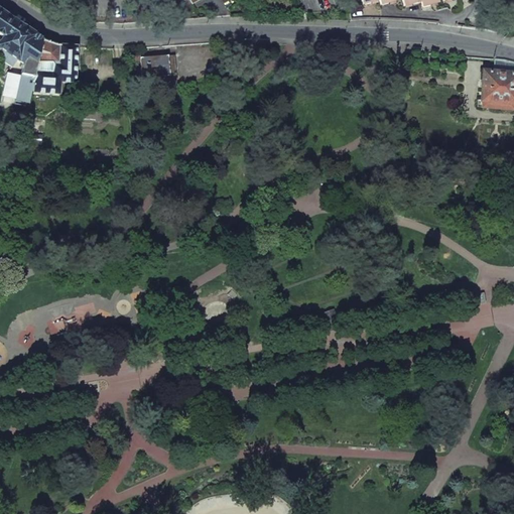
[(25,62),(17,99),(31,102),(33,92),(44,38),(0,8),(0,32),(5,36),(0,43),(0,45),(2,46),(0,48),(0,56),(13,66),(19,57),(25,62)]
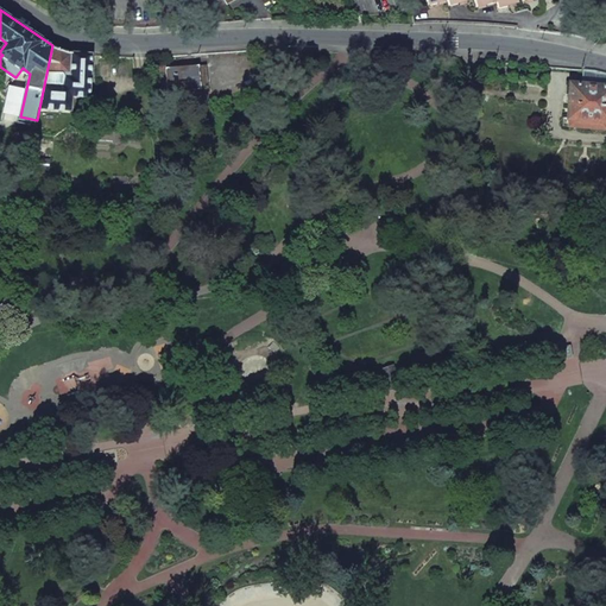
[(52,45),(39,108),(73,111),(73,95),(90,96),(93,52),(68,51),(68,50),(52,45)]
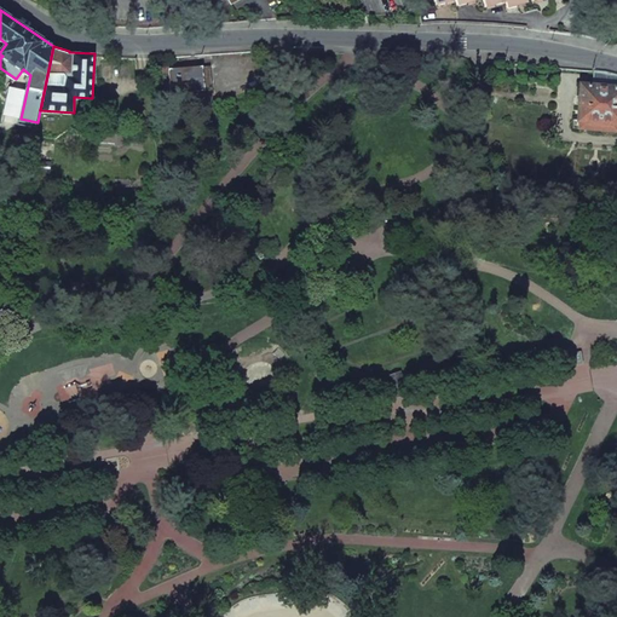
[(171,68),(172,92),(214,88),(212,64),(171,68)]
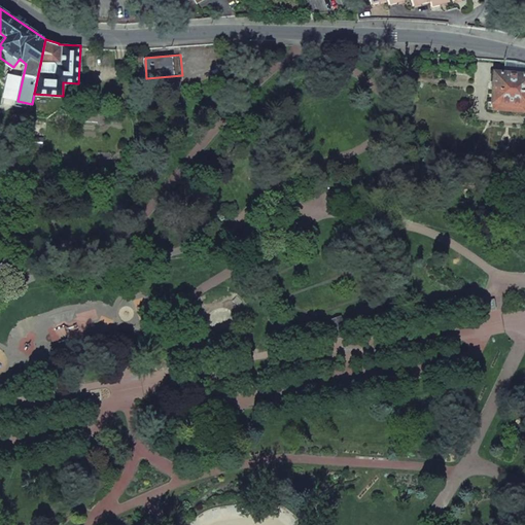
[(489,101),(488,108),(524,112),(524,74),(495,72),(492,101),(489,101)]
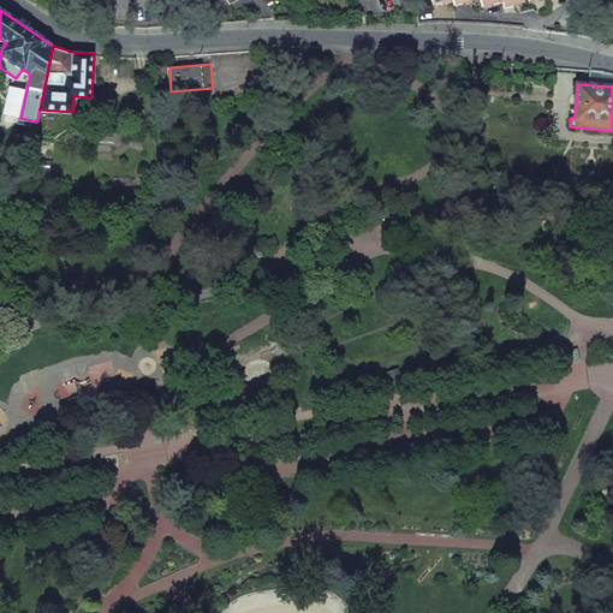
[(446,310),(430,291),(428,293),(426,296),(441,315),(444,313),(446,310)]
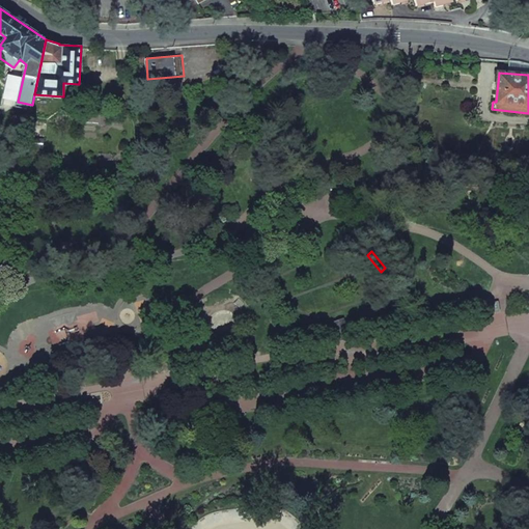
[(339,326),(343,324),(346,326),(353,324),(355,325),(356,328),(360,327),(357,317),(345,322),(344,318),(335,322),(337,325),(325,329),(328,338),(332,336),(331,333),(332,331),(338,329),(339,326)]
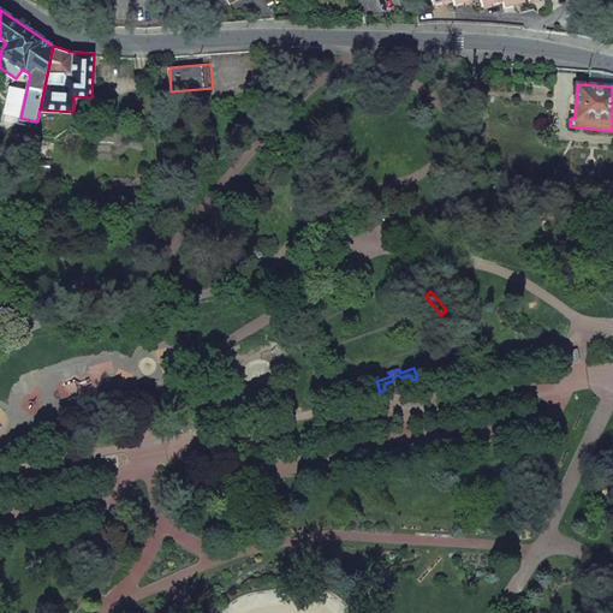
[(398,375),(393,378),(392,381),(385,384),(384,386),(385,390),(394,387),(394,390),(398,391),(404,390),(405,386),(404,384),(412,380),(411,376),(409,375),(402,378),(398,375)]
